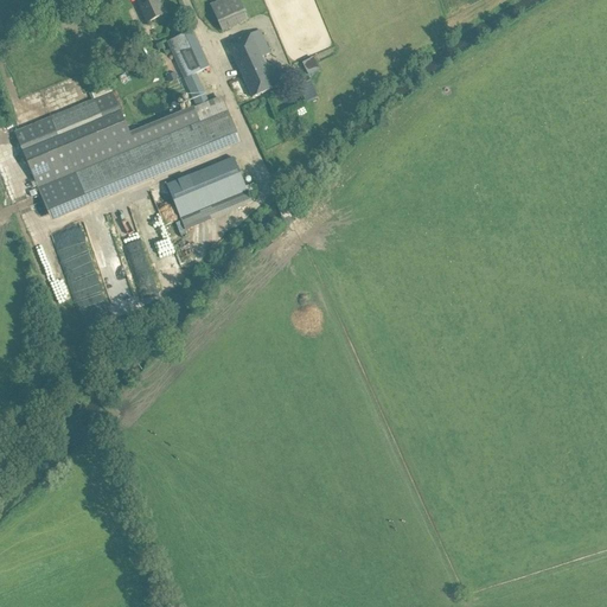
[(136,0),(148,23),(166,13),(161,2),(159,2),(158,0),(136,0)]
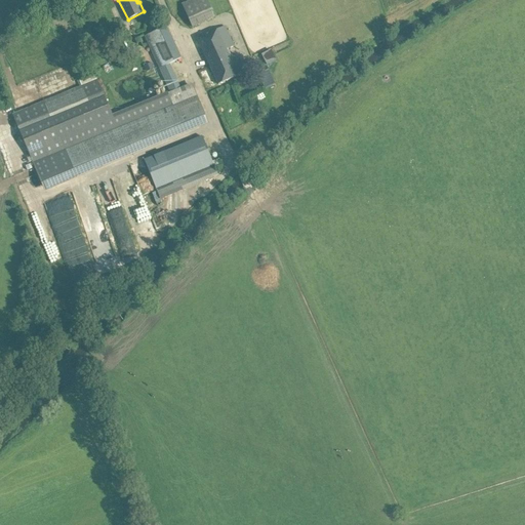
[(192,0),(182,4),(193,28),(215,17),(207,0),(192,0)]
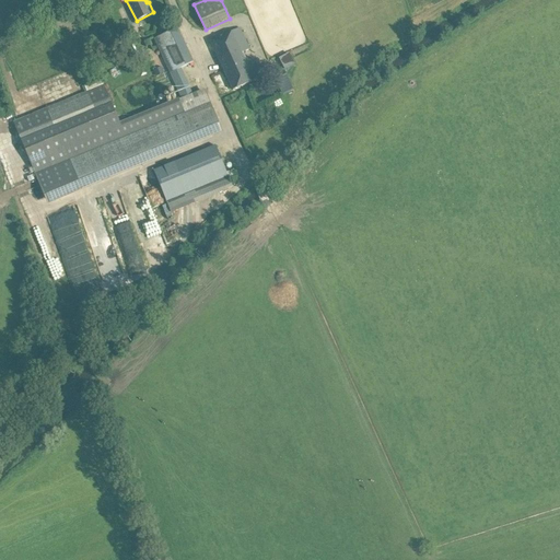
[(249,49),(240,27),(210,41),(233,91),(261,78),(256,67),(248,70),(241,54),(249,49)]
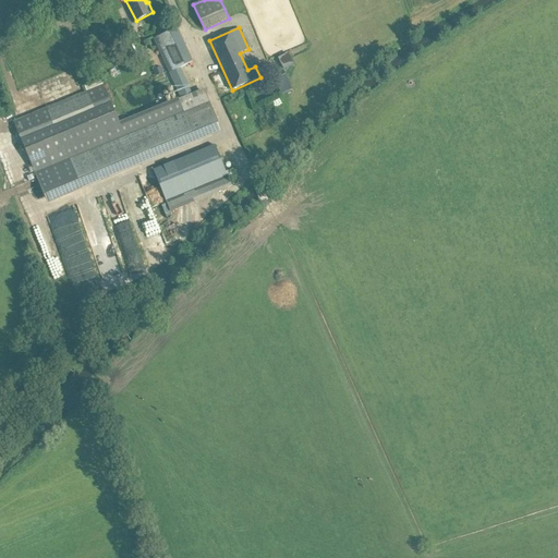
[(205,93),(193,97),(180,68),(192,62),(177,28),(154,38),(186,116),(71,164),(70,159),(35,173),(45,195),(150,152),(178,141),(193,134),(195,140),(214,131),(211,126),(218,124),(215,117),(216,117),(209,102),(205,93)]
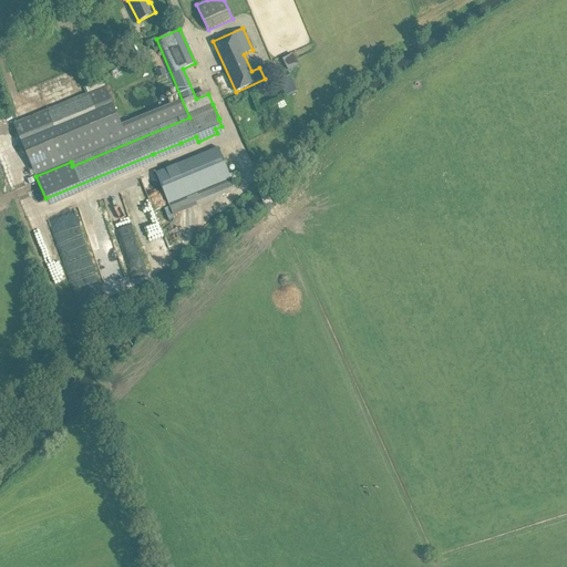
[(93,63),(99,71),(110,63),(105,55),(93,63)]
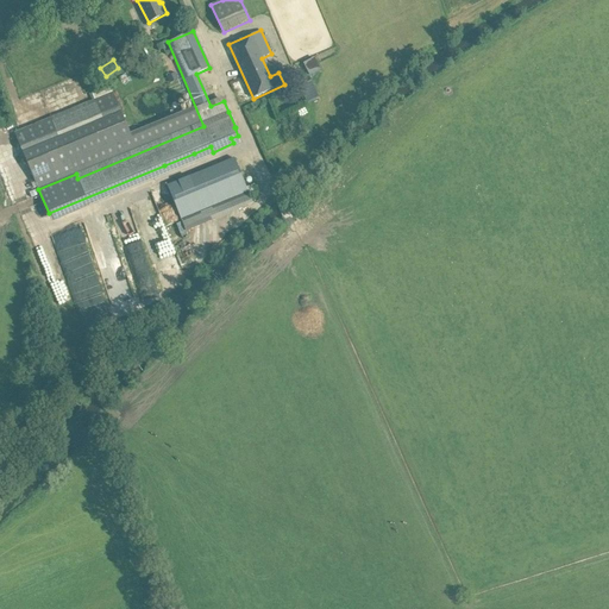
[(318,98),(309,80),(295,87),(299,94),(302,92),(307,102),(318,98)]
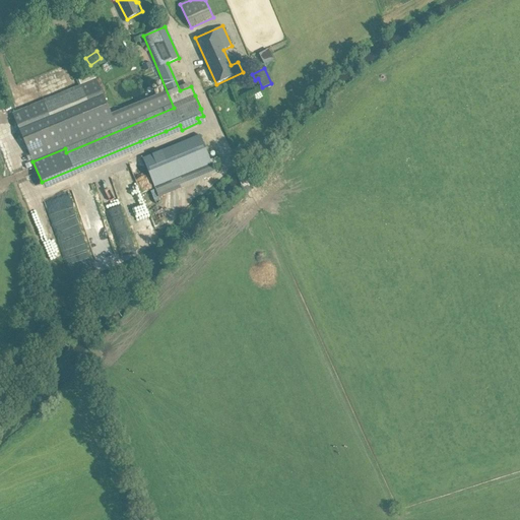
[(96,78),(13,113),(25,143),(92,116),(90,111),(107,105),(96,78)]
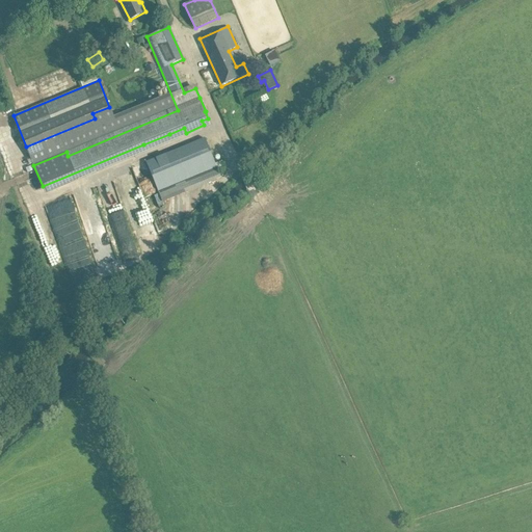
[(147,162),(158,191),(223,164),(222,161),(215,164),(205,138),(147,162)]
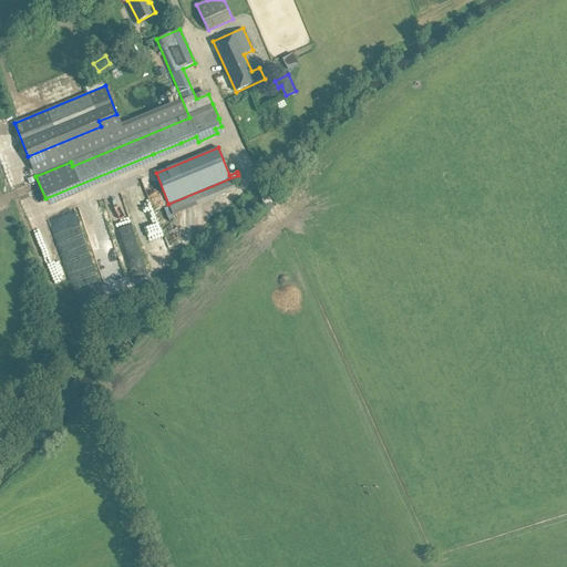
[(72,208),(49,214),(55,237),(60,236),(58,230),(76,225),(72,208)]
